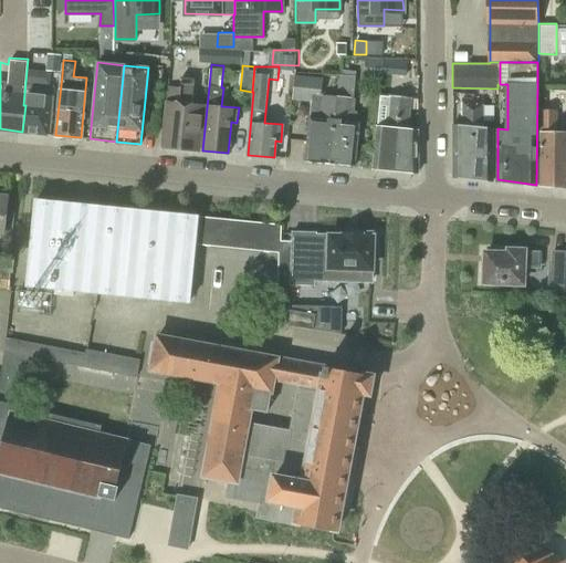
[(304,160),(329,163),(339,73),(338,73),(336,94),(321,93),(323,74),(294,72),(292,97),(311,98),(310,116),(304,160)]
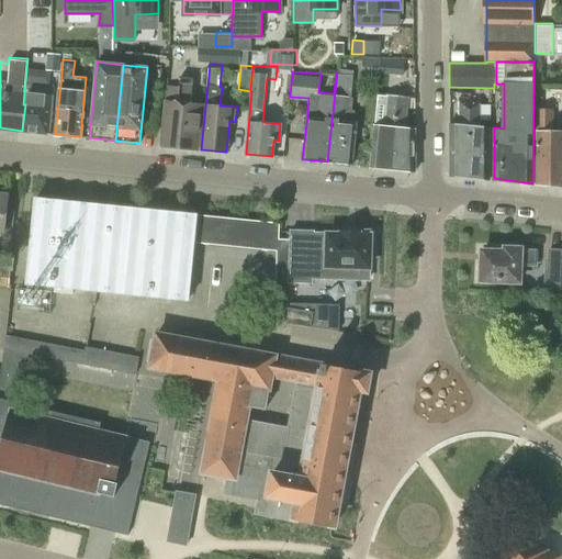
[(337,73),(327,161),(351,164),(357,121),(353,120),(355,108),(351,108),(352,96),(351,94),(352,75),(337,73)]
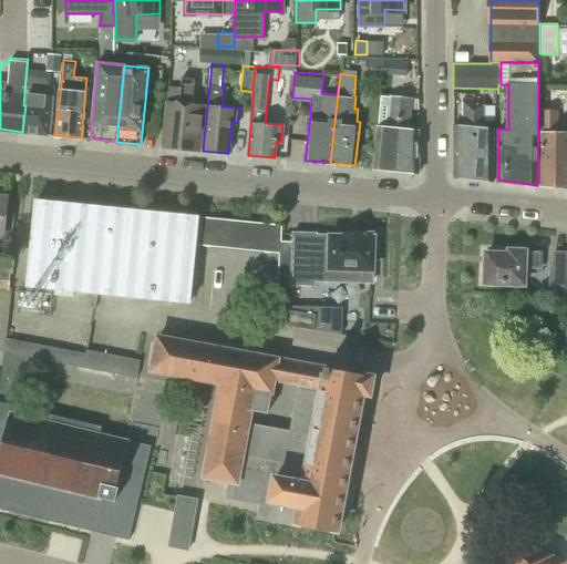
[(182,74),(179,102),(167,101),(163,146),(199,150),(204,104),(194,103),(196,75),(182,74)]
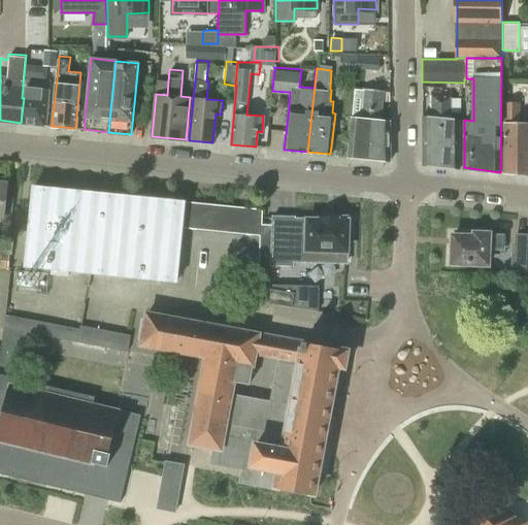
[(24,98),(21,123),(45,125),(50,90),(50,79),(24,76),(22,98),(24,98)]
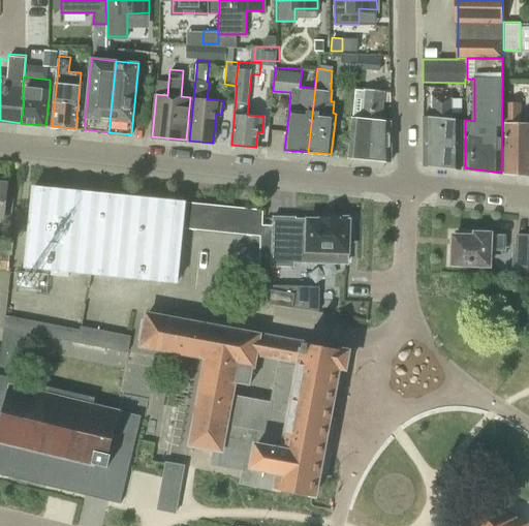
[(371,123),(370,158),(391,160),(390,121),(381,120),(383,90),(390,90),(390,76),(380,76),(379,88),(374,88),(371,123)]
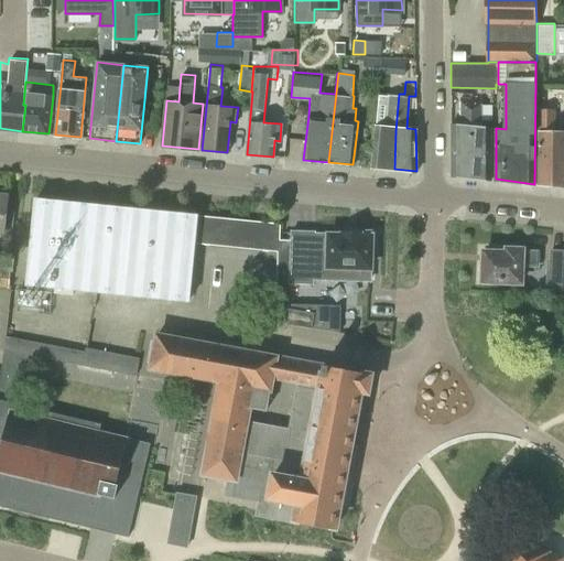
[(372,166),(394,169),(396,131),(399,94),(388,94),(384,126),(377,126),(372,166)]
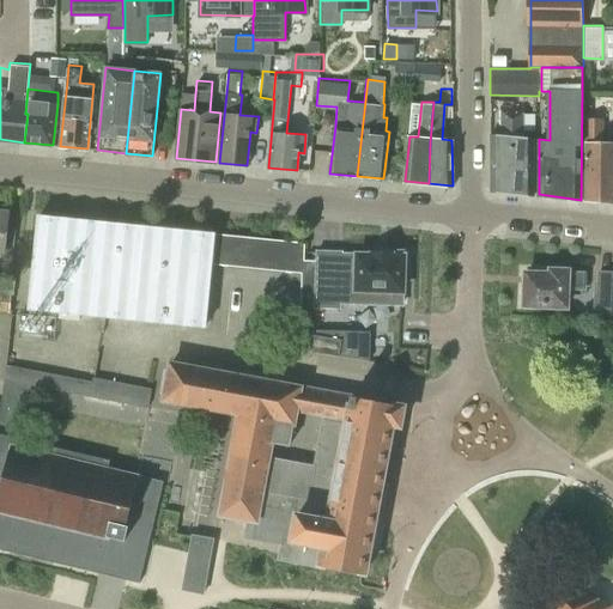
[(491,190),(513,192),(513,108),(501,107),(501,135),(491,134),(491,190)]
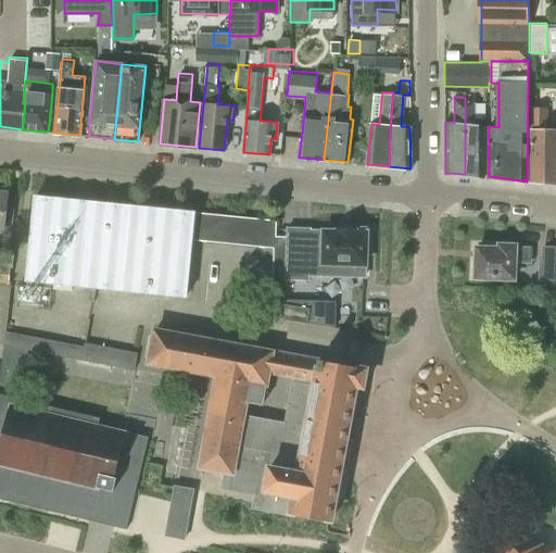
[(465,98),(465,174),(484,176),(484,126),(475,125),(475,99),(465,98)]
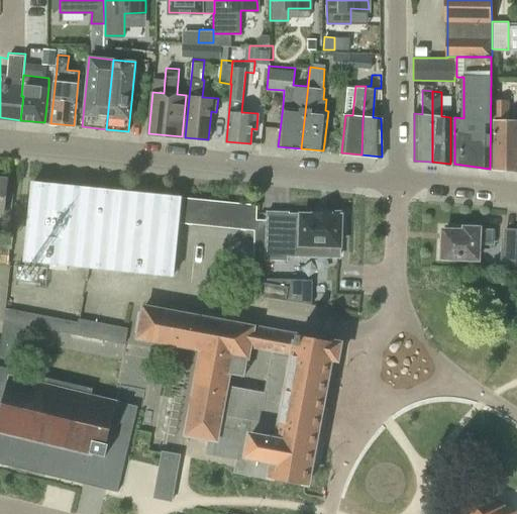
[(494,170),(516,169),(516,119),(509,120),(508,98),(494,97),(494,120),(494,170)]
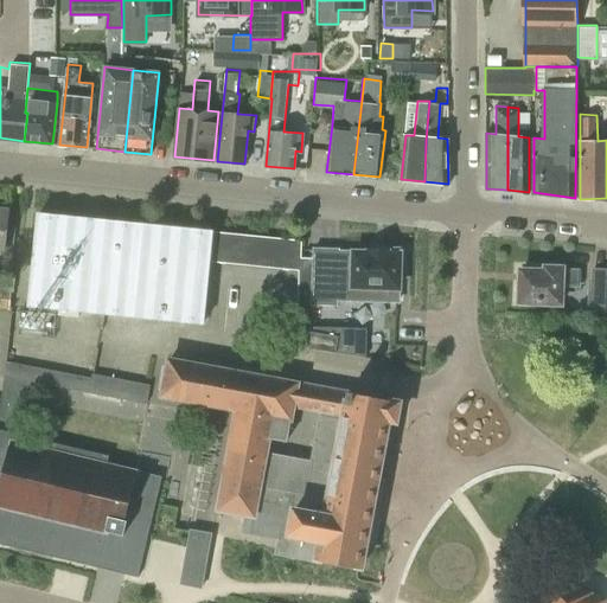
[(311,303),(312,258),(301,258),(302,241),(210,230),(36,213),(27,306),(102,313),(200,322),(208,260),(298,269),(298,301),(311,301),(311,303)]
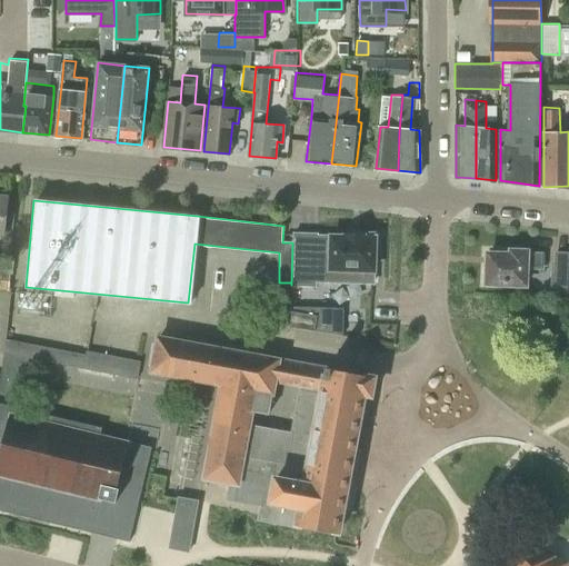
[(316,244),(292,242),(291,285),(316,285),(316,280),(335,280),(339,283),(343,283),(349,280),(355,280),(355,270),(373,271),(373,269),(376,267),(377,266),(378,262),(378,259),(378,256),(377,254),(375,251),(376,235),(347,234),(346,238),(316,237),(316,244)]
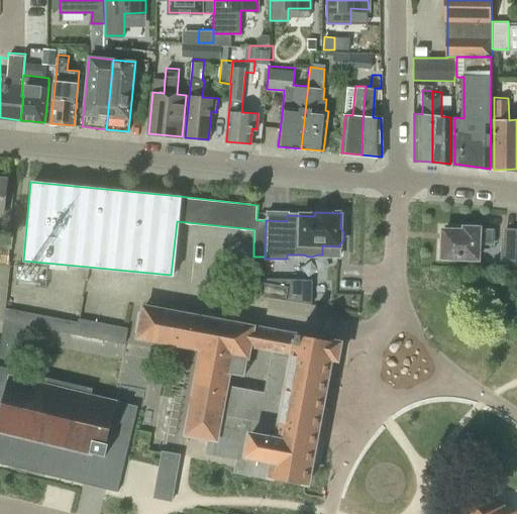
[(443,253),(443,258),(479,259),(480,242),(494,243),(495,229),(480,229),(480,227),(466,227),(466,231),(444,230),(443,243),(441,243),(441,253),(443,253)]
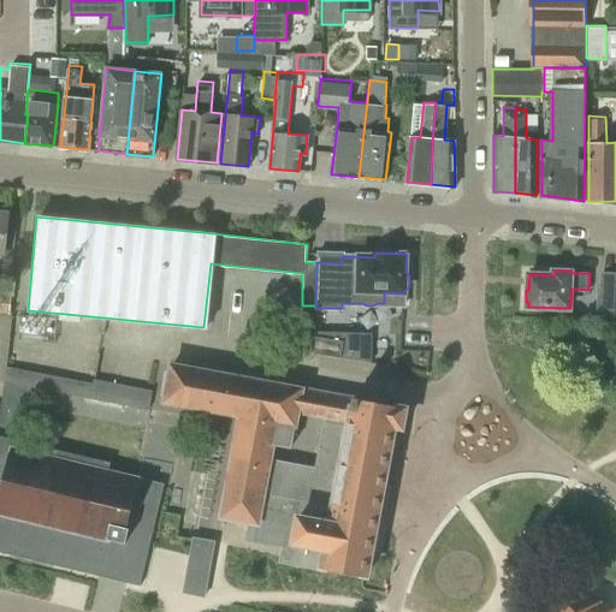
[(615,280),(603,280),(603,296),(600,296),(599,320),(606,320),(606,319),(615,319),(615,280)]
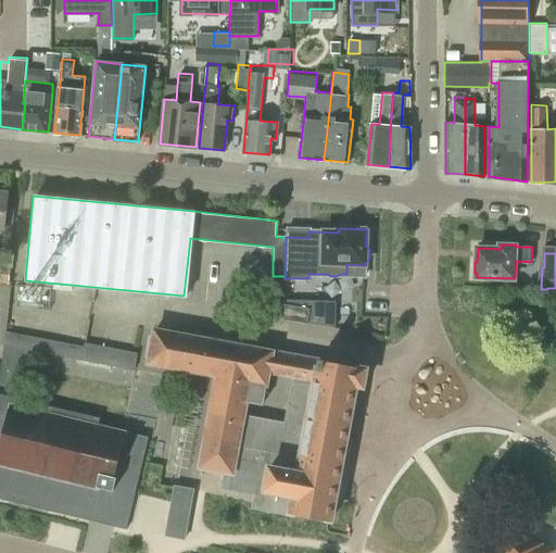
[(280,318),(307,323),(310,308),(282,302),(280,318)]
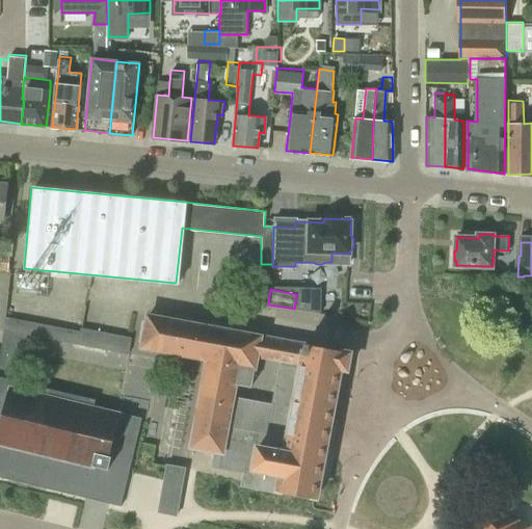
[(3,331),(24,335),(54,340),(54,339),(128,352),(131,336),(80,326),(79,329),(6,316),(4,328),(3,331)]
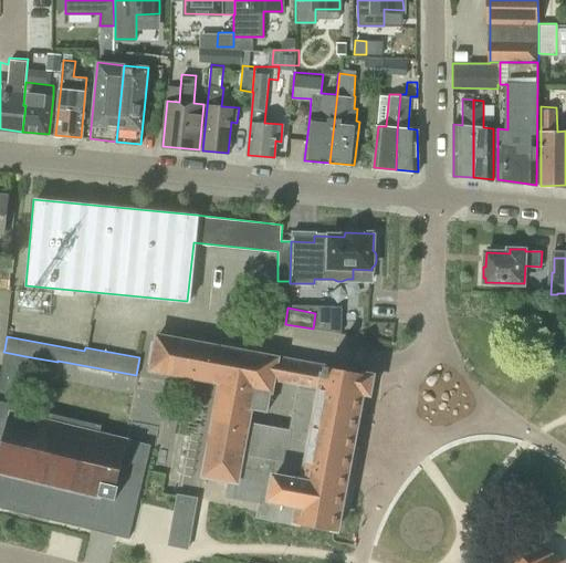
[(258,517),(334,531),(338,509),(344,479),(348,480),(350,471),(345,470),(358,394),(368,395),(371,376),(279,358),(185,341),(157,336),(152,371),(221,384),(203,477),(263,488),(259,509),(258,517)]
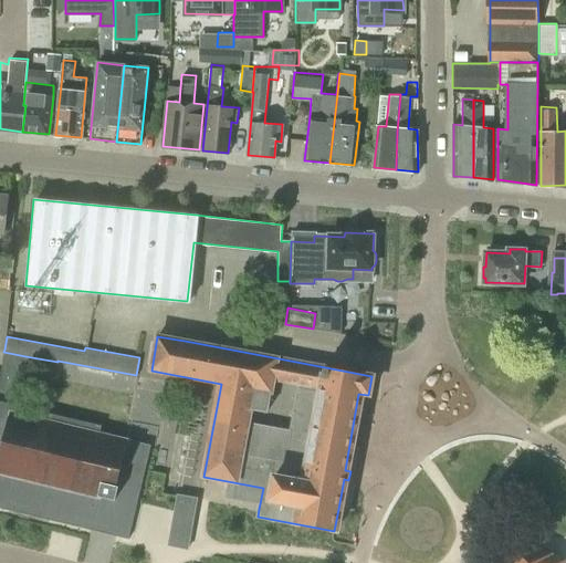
[(0,391),(20,395),(25,356),(3,352),(0,371),(0,391)]
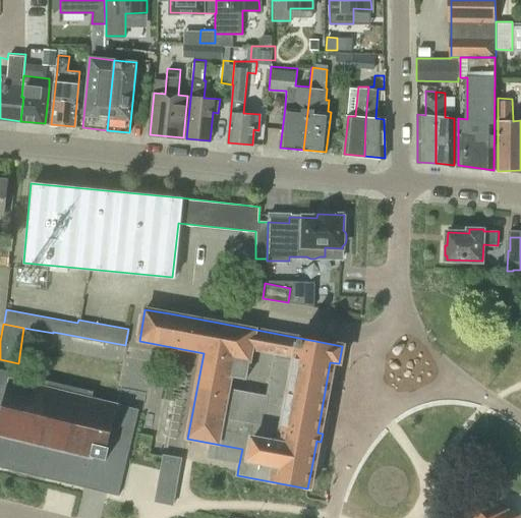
[(0,367),(0,457),(108,484),(106,491),(118,494),(123,471),(119,471),(122,459),(124,460),(136,409),(12,380),(14,371),(0,367)]
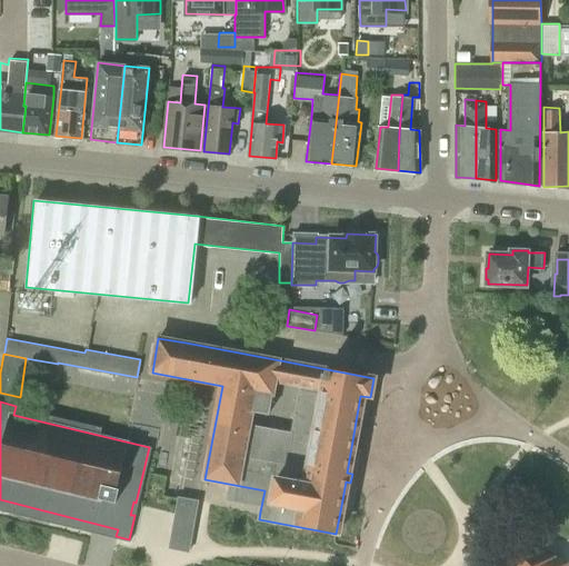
[(175,512),(168,546),(188,549),(197,499),(198,498),(178,494),(175,512)]
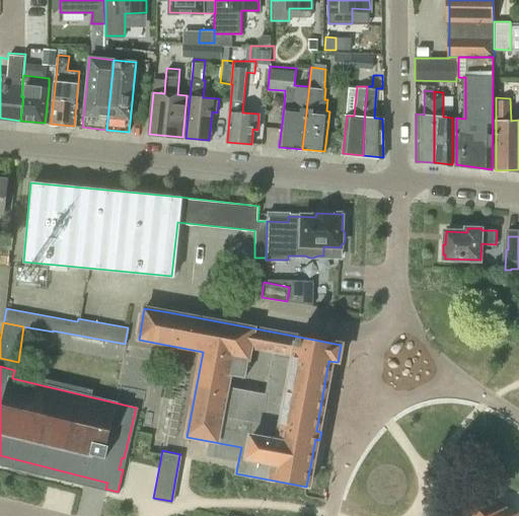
[(516,515),(517,514),(512,513),(512,508),(490,504),(490,500),(472,497),(471,505),(438,500),(438,501),(429,507),(428,507),(426,515),(516,515)]
